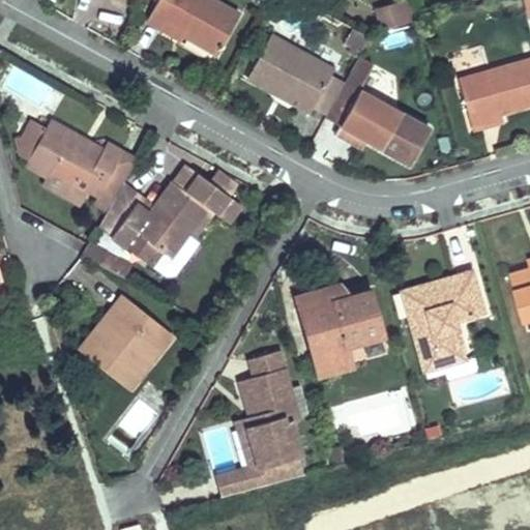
[(156,0),(144,22),(159,30),(166,21),(182,30),(180,36),(215,56),(236,19),(205,0),(156,0)]
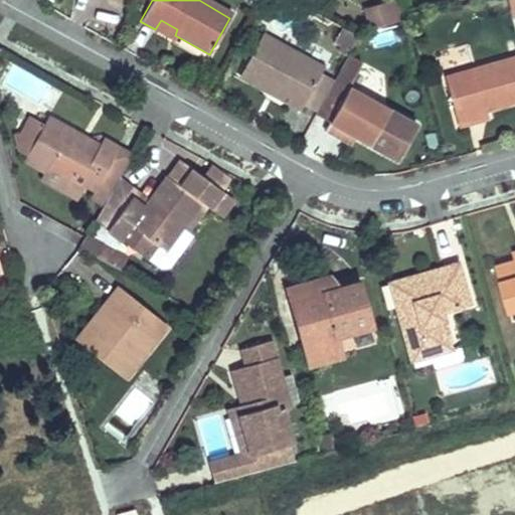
[(367,23),(397,21),(395,0),(382,0),(366,1),(367,23)]
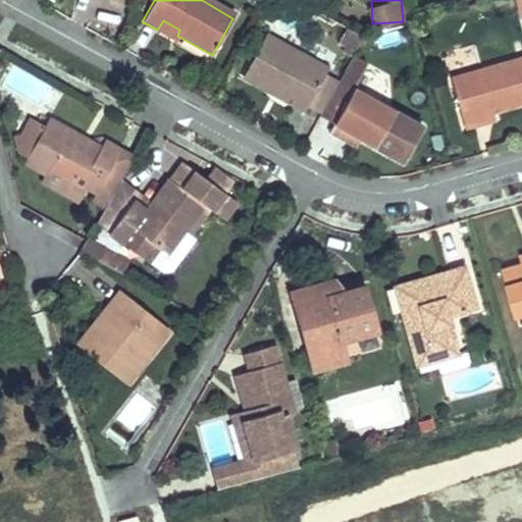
[(163,20),(157,30),(174,40),(177,36),(179,30),(163,20)]
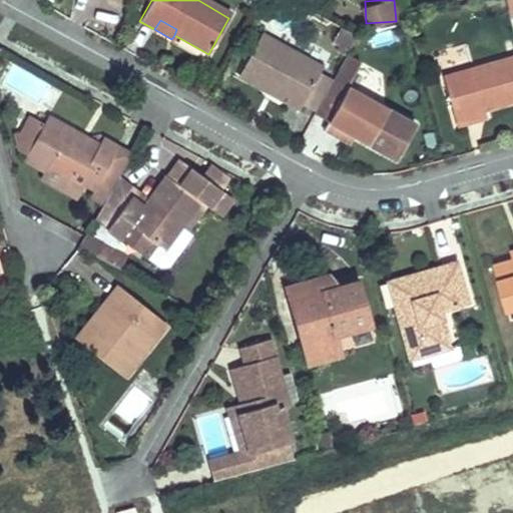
[(350,50),(358,34),(342,26),(334,42),(350,50)]
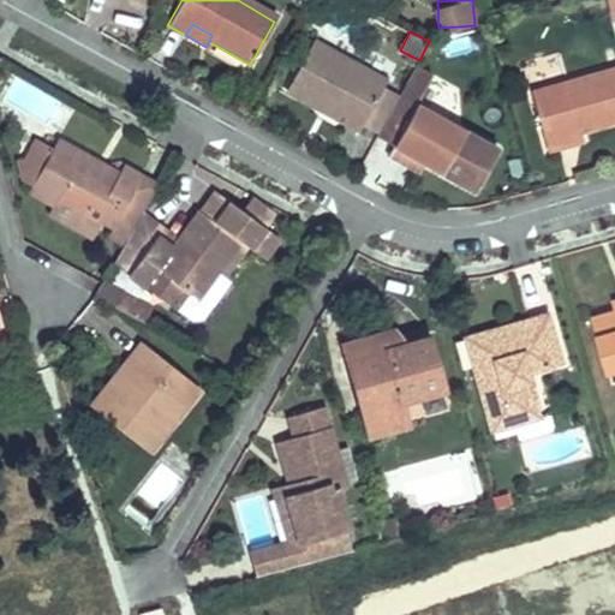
[(466,35),(442,43),(448,59),(472,51),(466,35)]
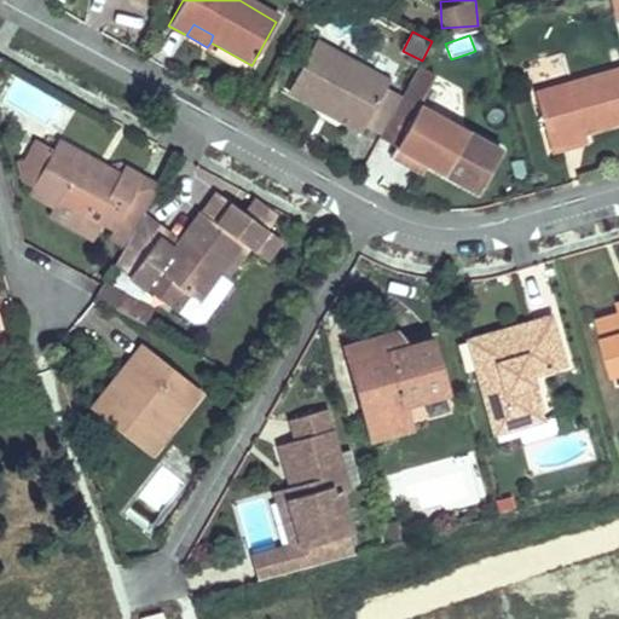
[(314,44),(287,92),(323,110),(327,109),(346,120),(346,123),(360,131),(363,126),(383,88),(386,84),(314,44)]
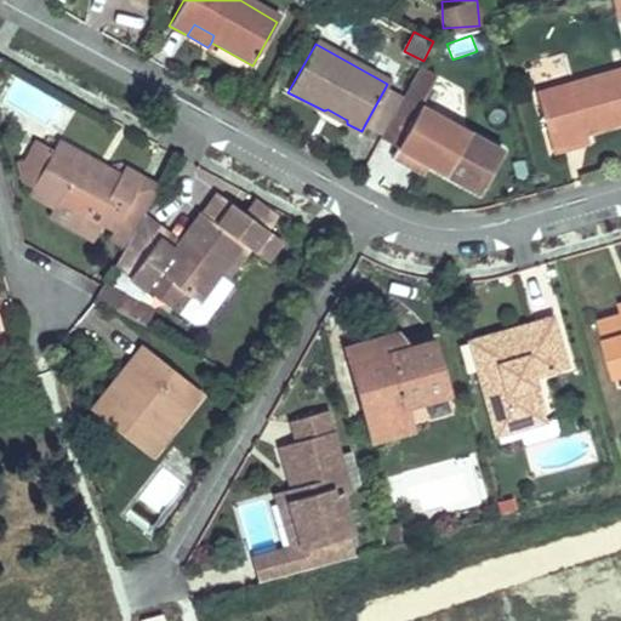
[(398,147),(396,149),(480,195),(502,152),(417,104),(434,75),(420,67),(381,137),(398,147)]
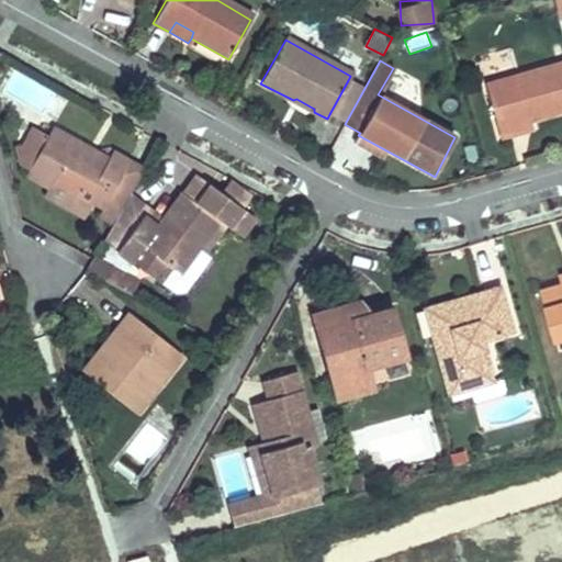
[(528,120),(561,110),(561,62),(485,83),(503,136),(531,128),(528,120)]
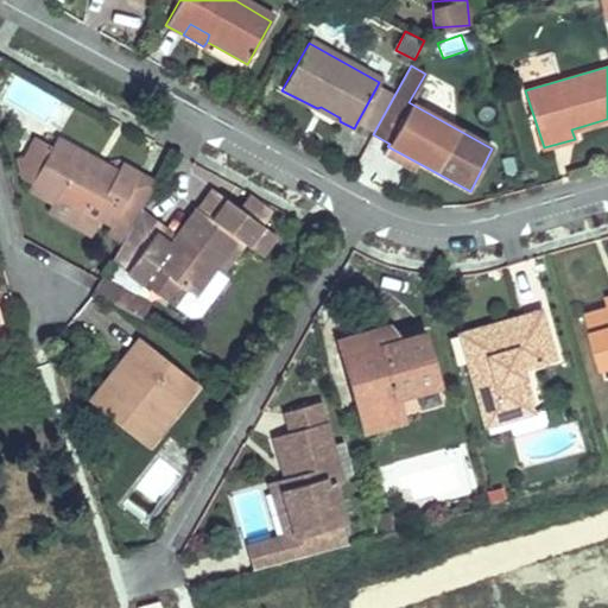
[(377,87),(356,124),(372,132),(392,95),(377,87)]
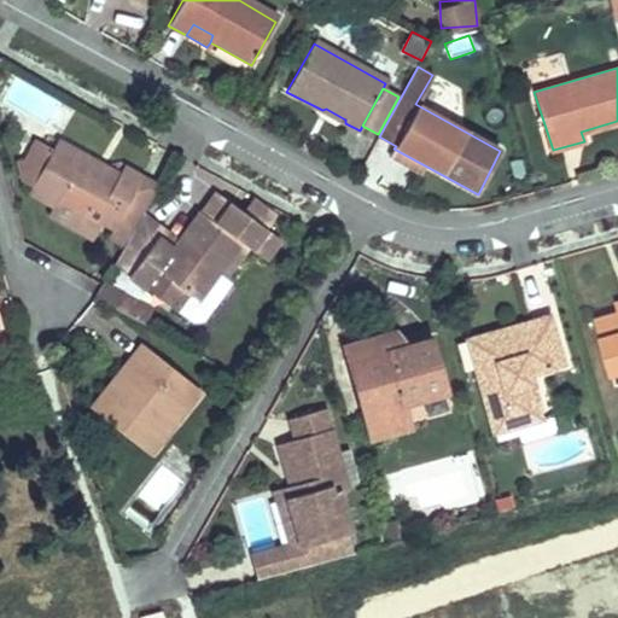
[(53,152),(35,188),(31,193),(58,209),(52,216),(80,233),(95,207),(111,215),(116,209),(135,219),(156,184),(126,168),(122,174),(60,140),(53,152)]
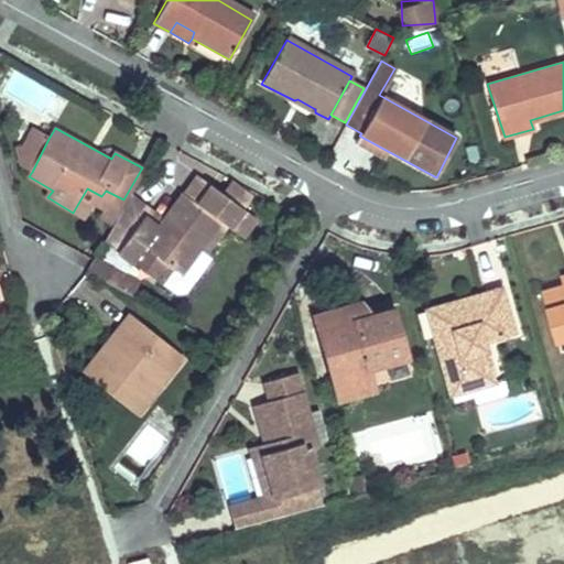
[(14,177),(32,172),(49,139),(33,130),(25,144),(7,150),(14,177)]
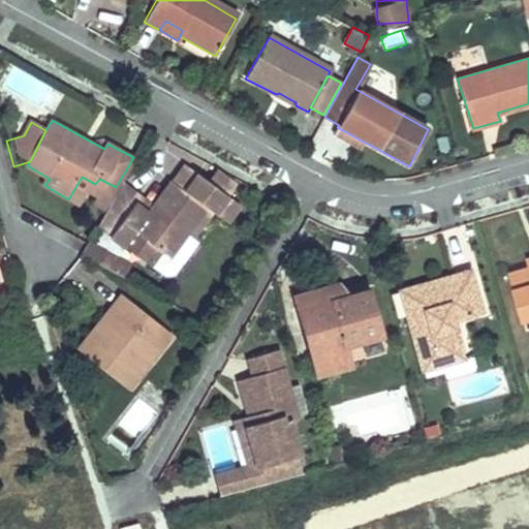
[(178,165),(167,183),(178,190),(189,173),(178,165)]
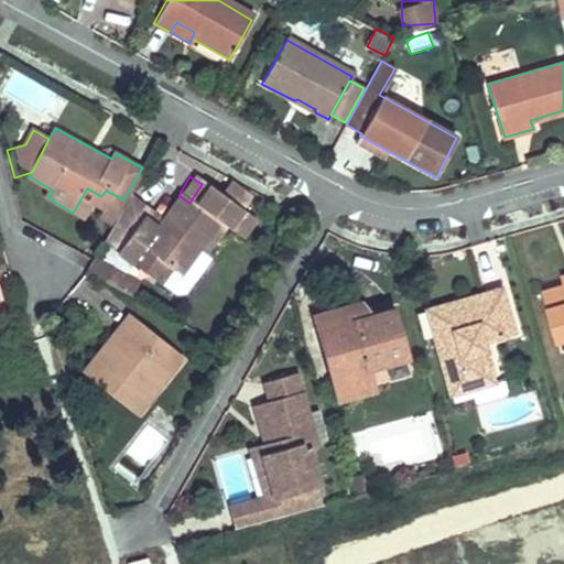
[(246,193),(229,181),(219,196),(237,207),(246,193)]
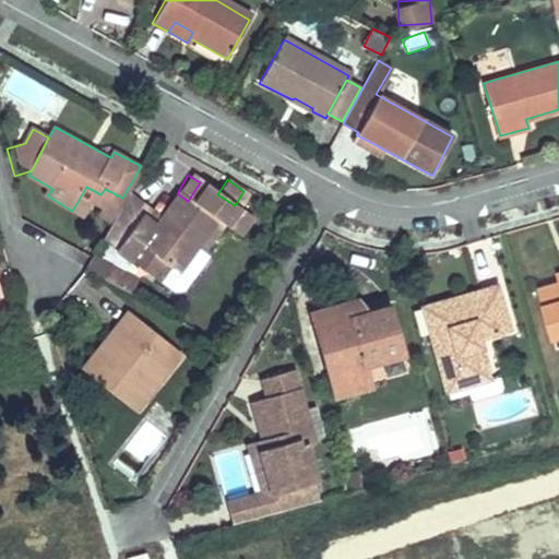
[(217,194),(200,182),(188,201),(177,193),(159,217),(129,198),(103,246),(132,264),(142,248),(170,266),(179,273),(195,248),(204,253),(223,225),(233,232),(239,236),(251,216),(235,205),(217,194)]
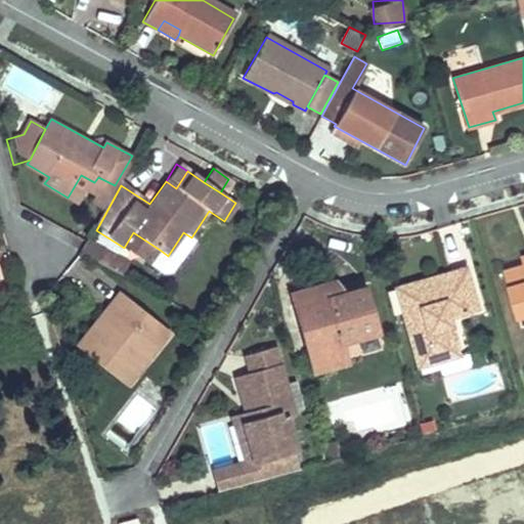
[(81,175),(68,198),(77,203),(84,189),(95,195),(91,204),(102,210),(115,185),(98,177),(94,182),(81,175)]
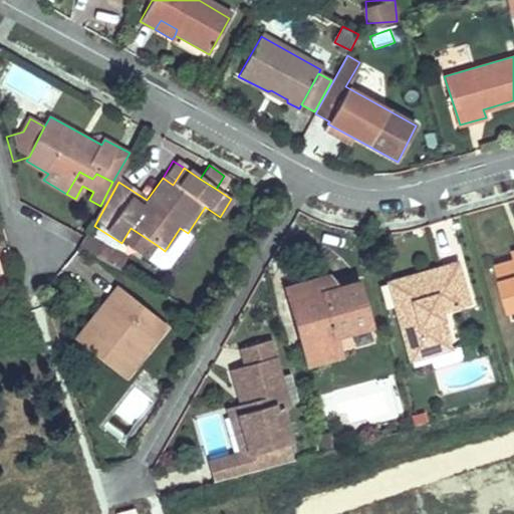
[(131,228),(121,243),(148,259),(157,245),(131,228)]
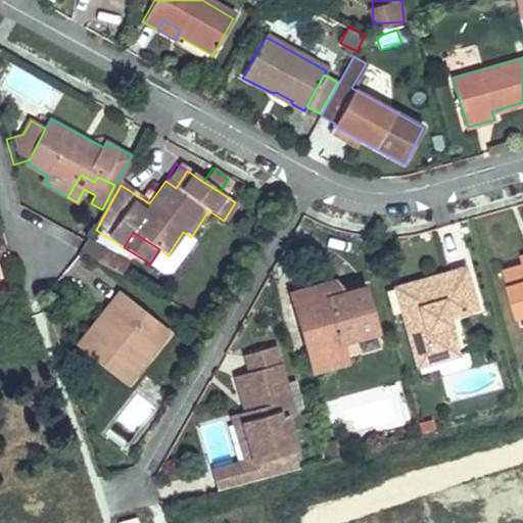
[(183,232),(168,255),(182,264),(196,241),(191,237),(183,232)]
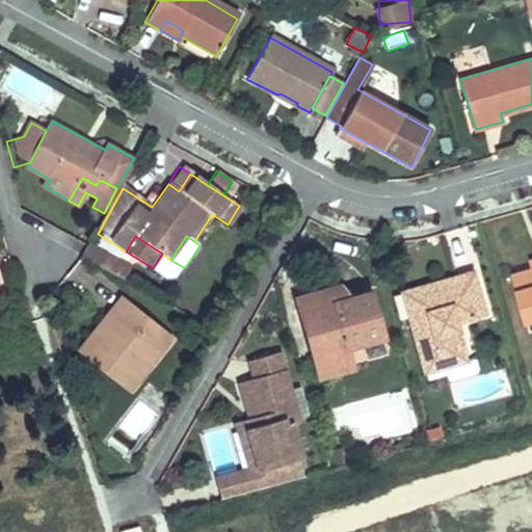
[(90,244),(82,259),(123,280),(131,265),(90,244)]
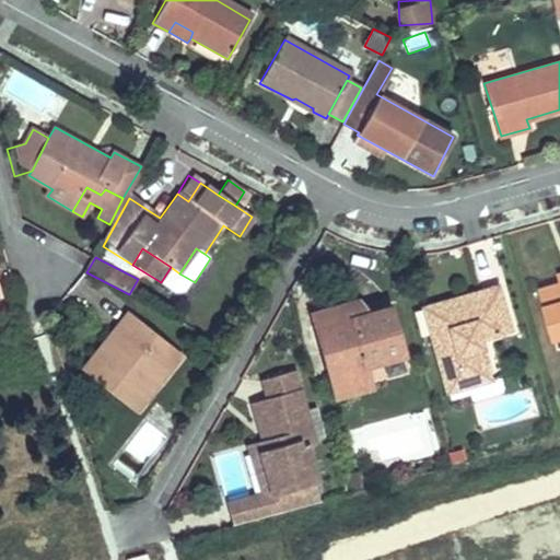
[(559,295),(555,298),(535,303),(548,352),(559,349),(559,295)]
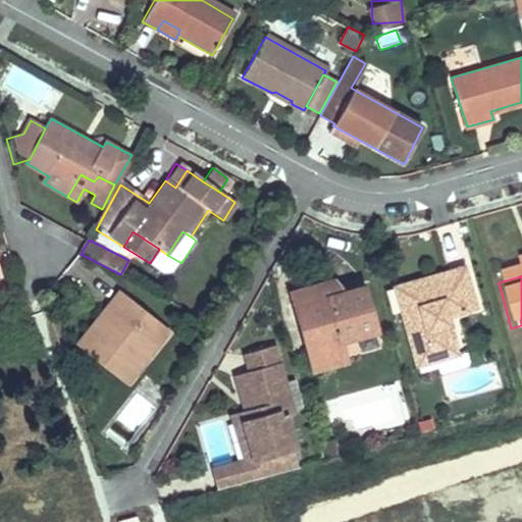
[(331,278),(288,291),(312,372),(344,363),(338,344),(374,333),(362,290),(344,295),(331,278)]
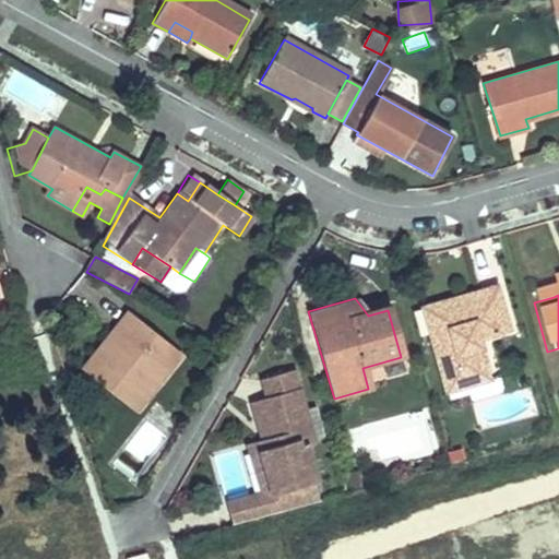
[(433,342),(424,344),(442,413),(497,396),(486,355),(490,354),(488,346),(502,342),(491,299),(427,317),(433,342)]
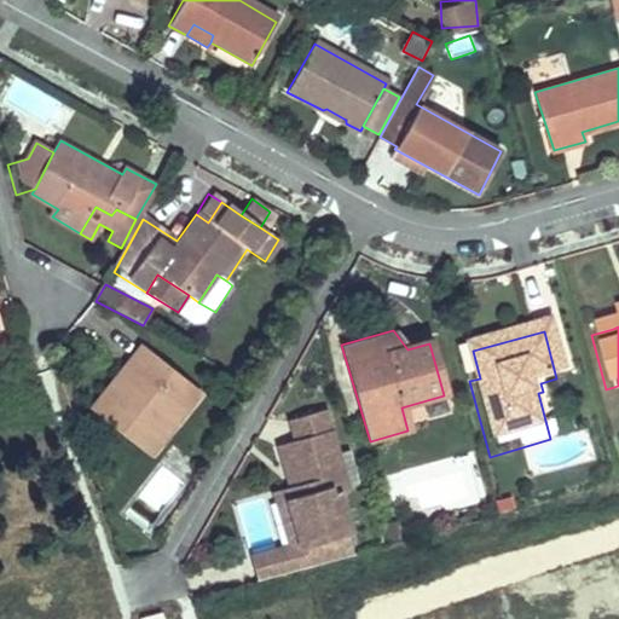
[(462,354),(469,381),(480,379),(473,351),(462,354)]
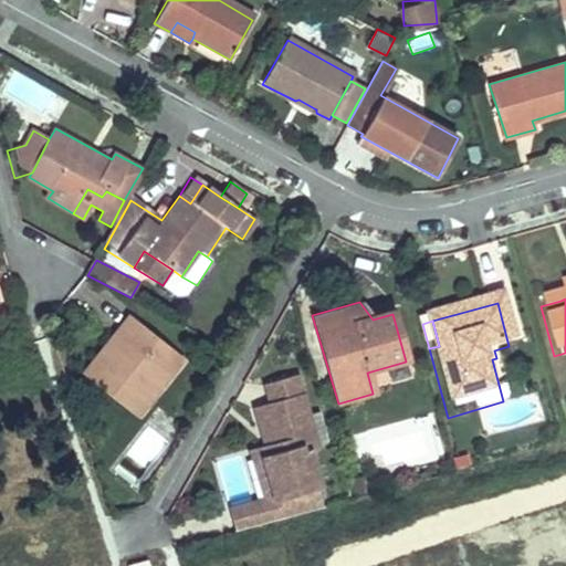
[(84,384),(128,421),(176,364),(132,326),(117,342),(125,348),(109,366),(103,360),(84,384)]
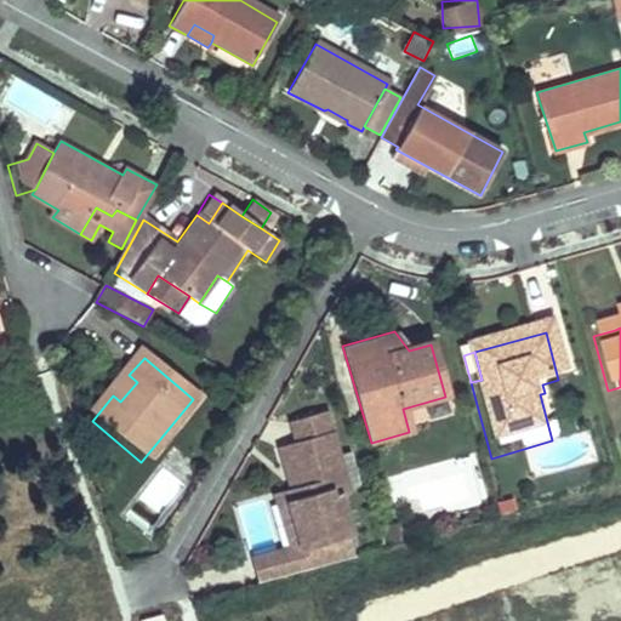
[(129,375),(113,396),(120,402),(137,382),(129,375)]
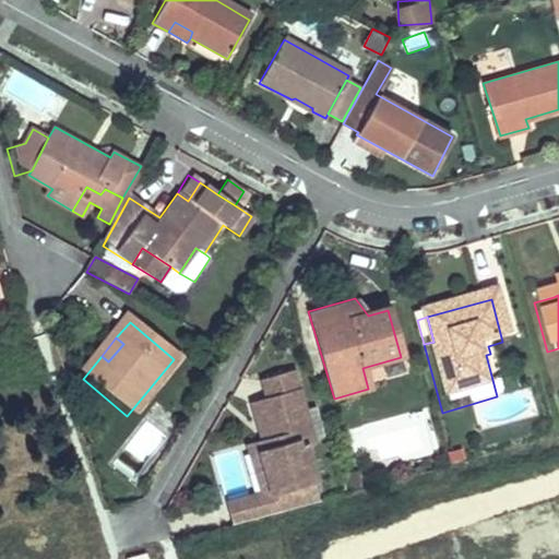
[(174,359),(127,416),(134,421),(181,365),(174,359)]
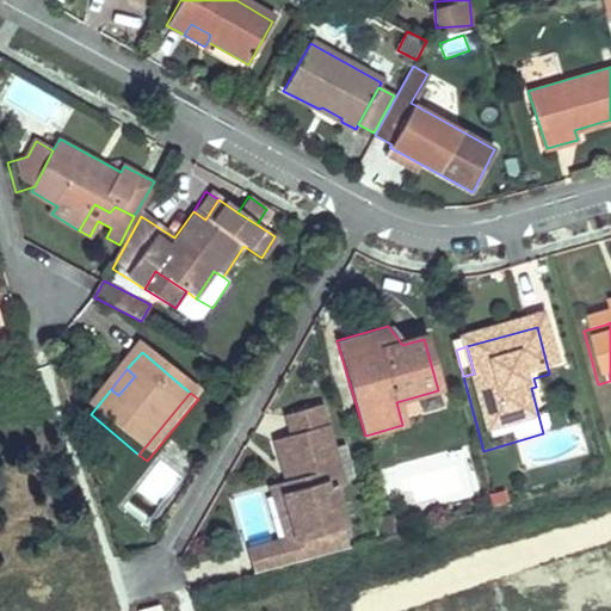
[(294,437),(284,440),(297,489),(291,492),(284,493),(298,543),(344,530),(347,529),(335,488),(345,486),(322,407),(288,417),(294,437)]
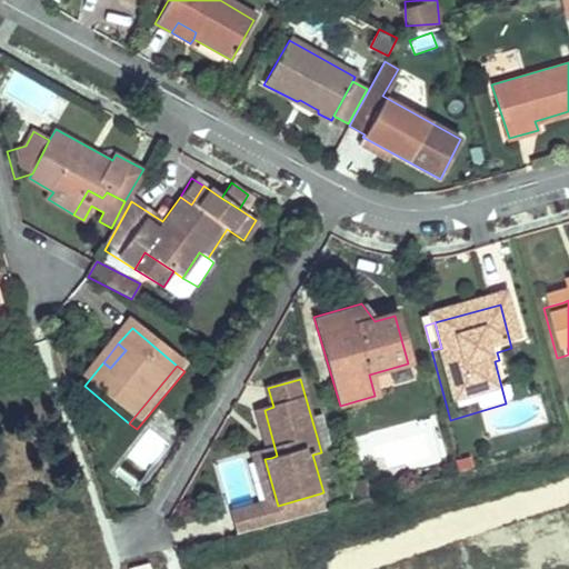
[(277,456),(265,410),(259,411),(269,448),(271,458),(277,456)]
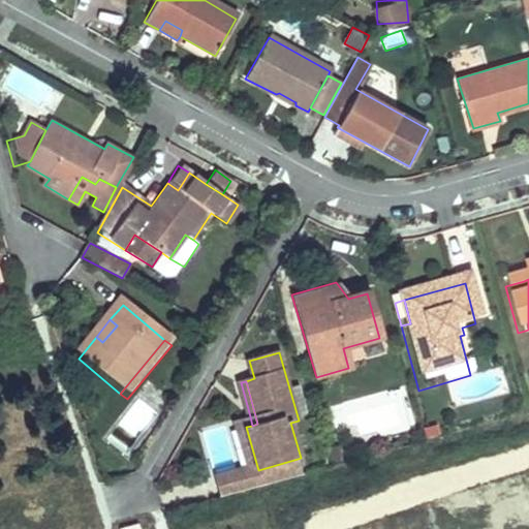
[(246,427),(252,426),(250,416),(231,422),(244,466),(213,475),(219,497),(302,476),(298,459),(258,470),(246,427)]
